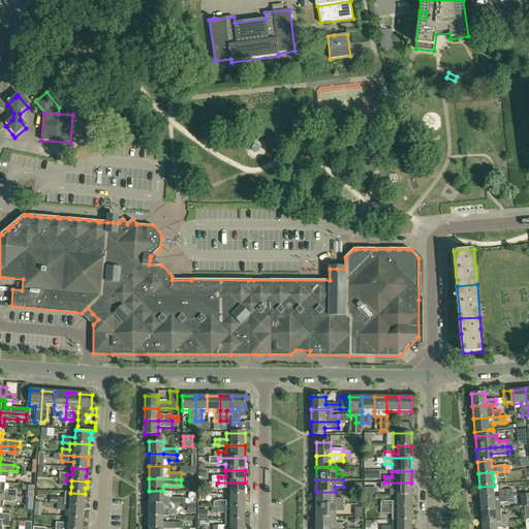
[(0,483),(0,495),(17,496),(18,491),(4,490),(5,484),(0,483)]
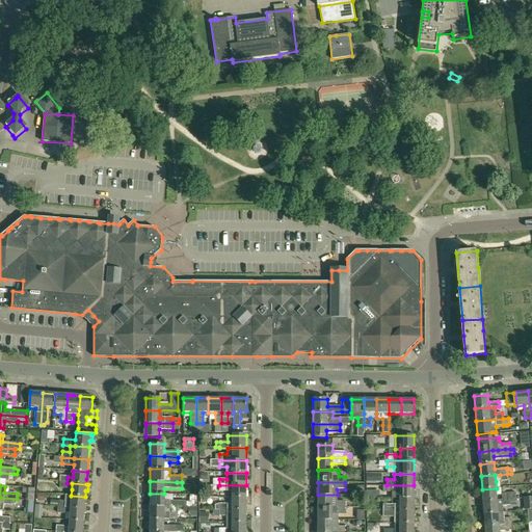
[(246,485),(219,485),(219,491),(232,491),(232,498),(246,498),(246,485)]
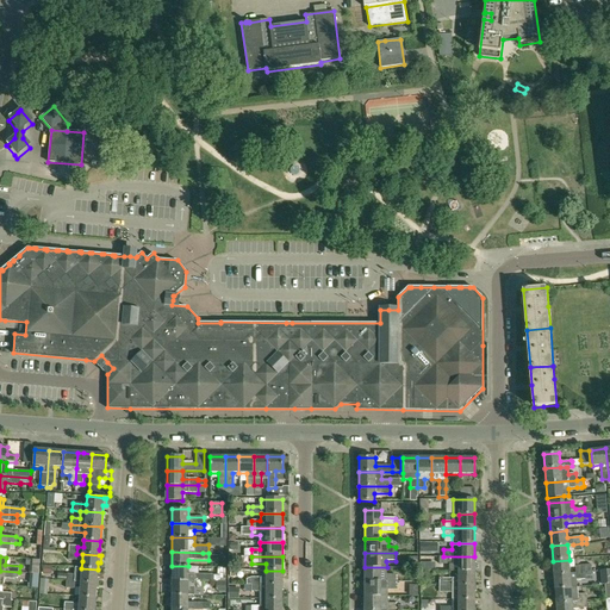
[(406,558),(408,567),(417,567),(417,556),(406,558)]
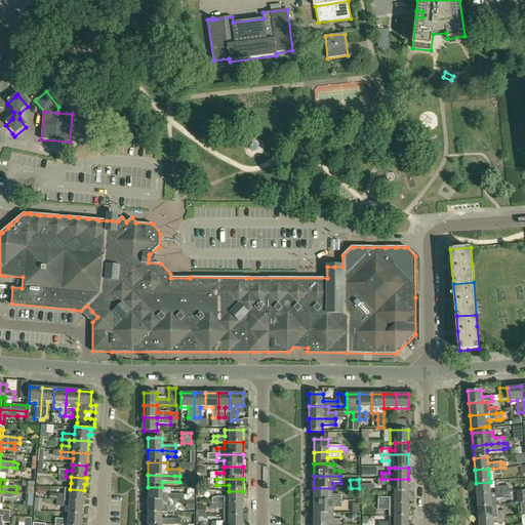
[(378,479),(378,485),(381,485),(387,485),(387,492),(394,492),(408,492),(408,479),(381,479),(378,479)]
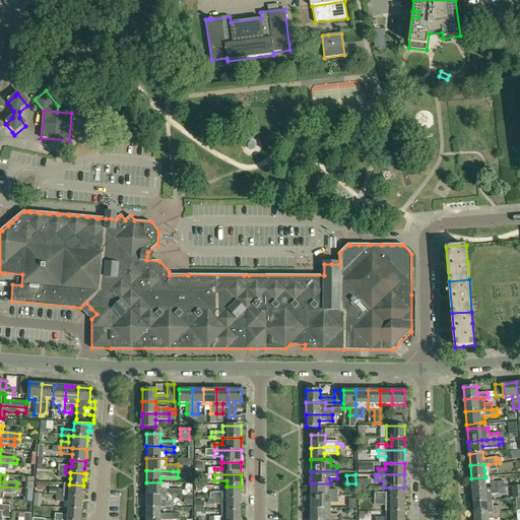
[(485,477),(471,478),(472,491),(486,490),(485,477)]
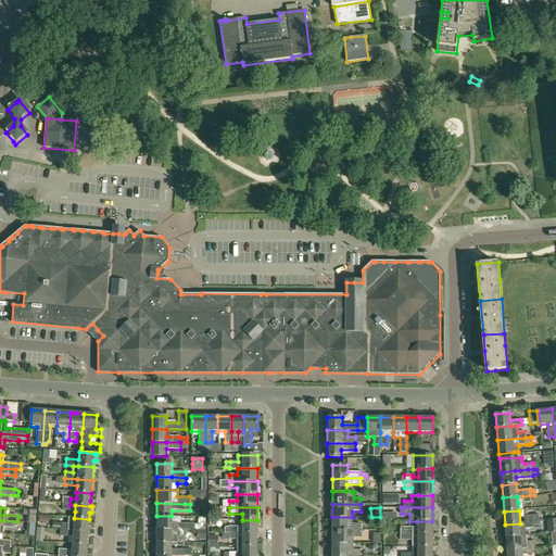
[(156,516),(156,529),(185,530),(193,530),(193,525),(172,525),(172,516),(156,516)]
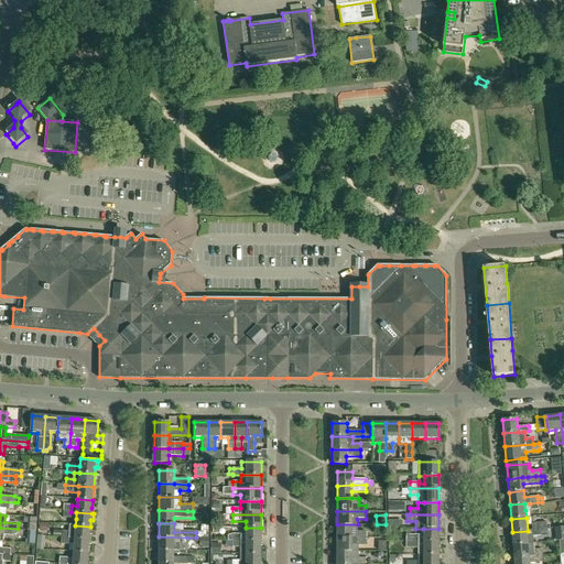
[(337,524),(337,538),(351,538),(357,538),(366,538),(366,531),(357,532),(358,524),(337,524)]
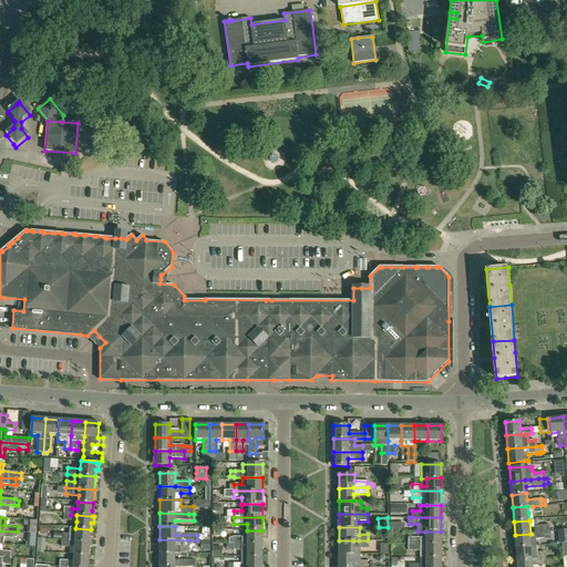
[(70,542),(74,542),(90,543),(91,529),(75,528),(70,528),(70,535),(62,534),(62,540),(70,542)]
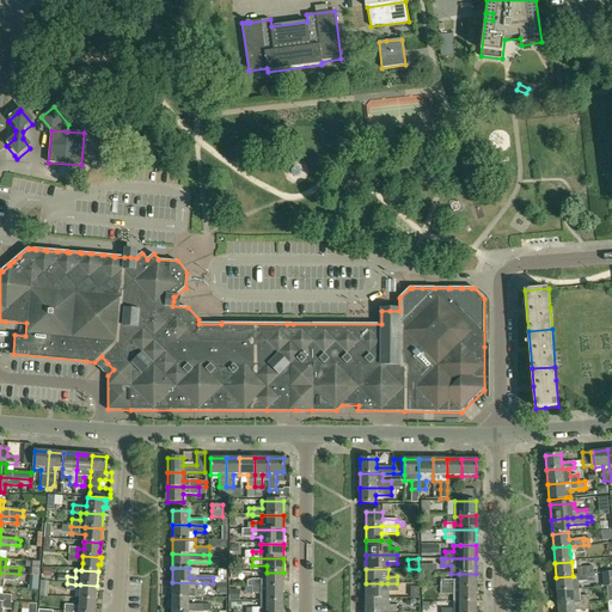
[(0,573),(0,587),(4,587),(4,581),(13,581),(19,580),(19,574),(0,573)]
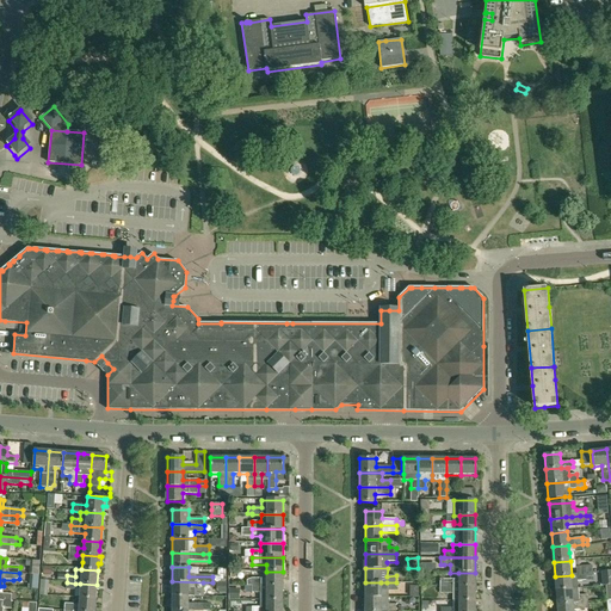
[(247,586),(252,586),(283,586),(283,572),(266,572),(266,579),(252,579),(247,580),(247,586)]
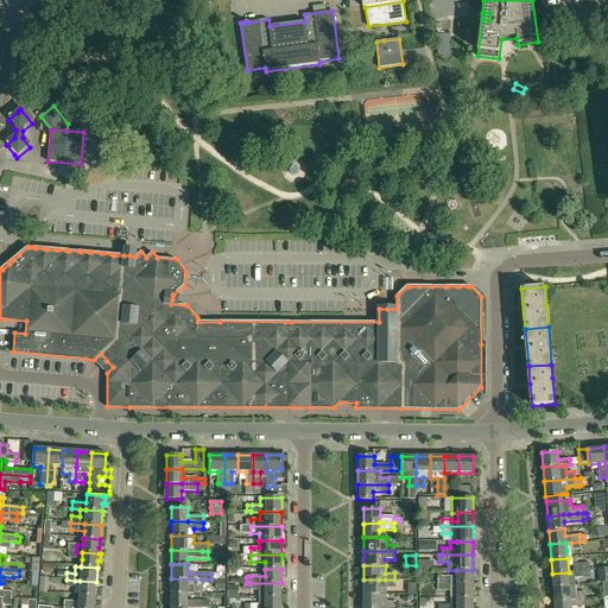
[(456,583),(473,583),(473,570),(456,570),(456,576),(438,576),(438,583),(442,583),(450,583),(456,583)]
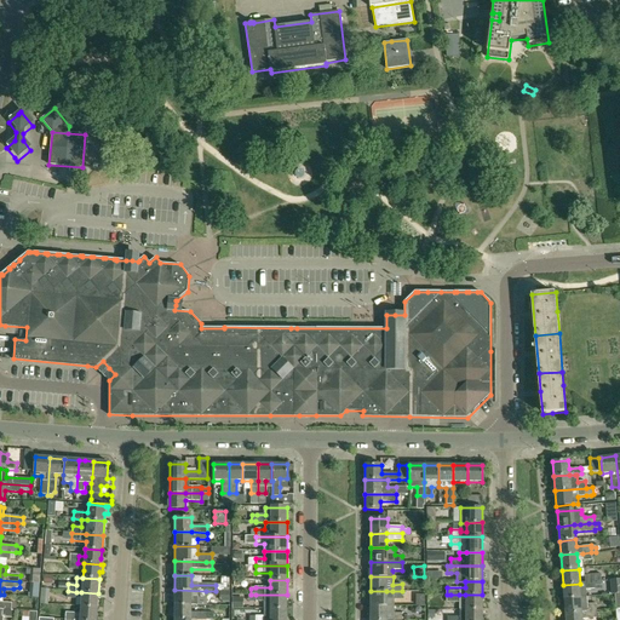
[(580,584),(563,585),(564,598),(586,597),(586,590),(595,589),(595,581),(586,583),(580,584)]
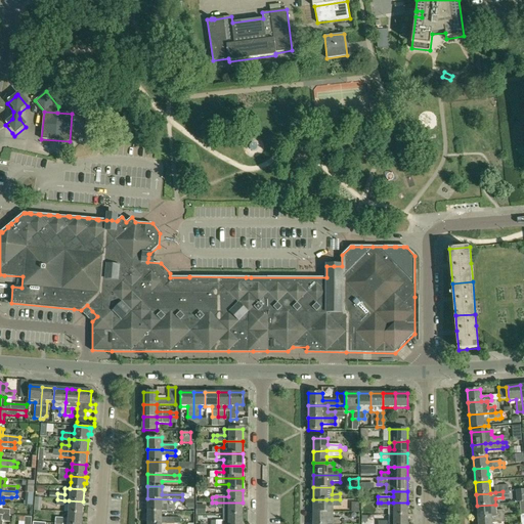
[(167,505),(174,505),(174,499),(147,498),(147,511),(162,511),(167,511),(167,505)]
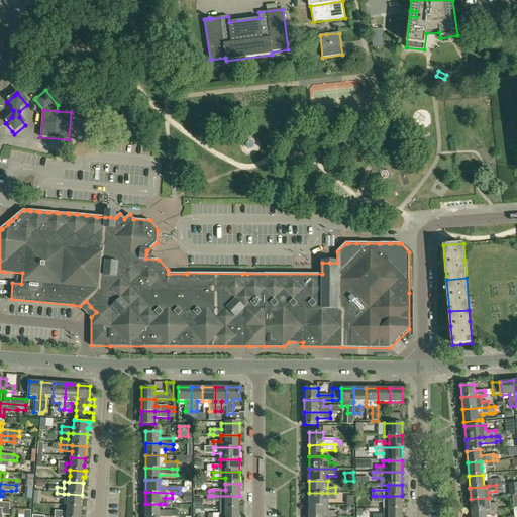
[(327,493),(322,493),(309,493),(309,505),(328,505),(329,499),(335,499),(335,493),(327,493)]
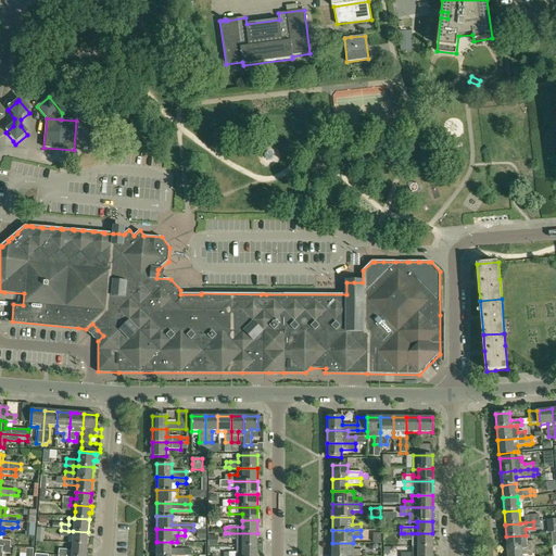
[(87,545),(88,532),(73,531),(72,544),(87,545)]
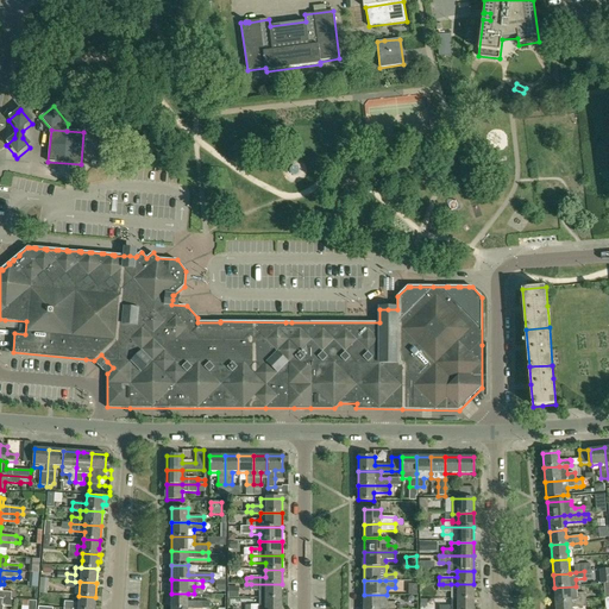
[(282,584),(251,584),(251,591),(259,591),(259,598),(265,598),(281,598),(282,584)]
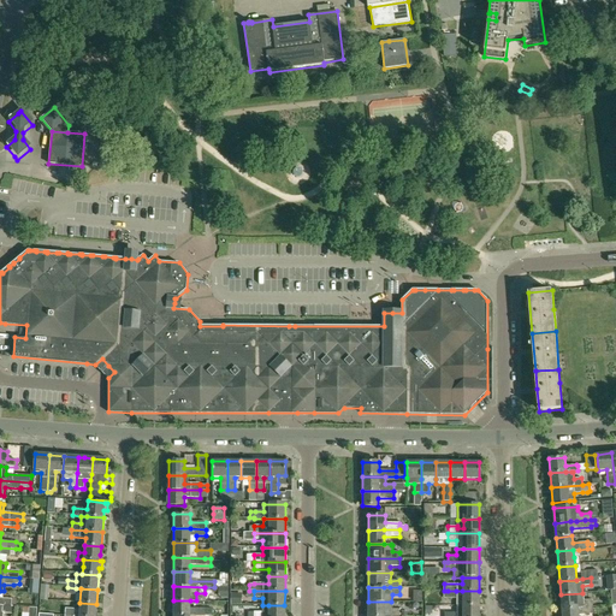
[(479,591),(462,591),(456,591),(448,591),(444,591),(444,598),(456,598),(456,605),(462,605),(479,605),(479,591)]
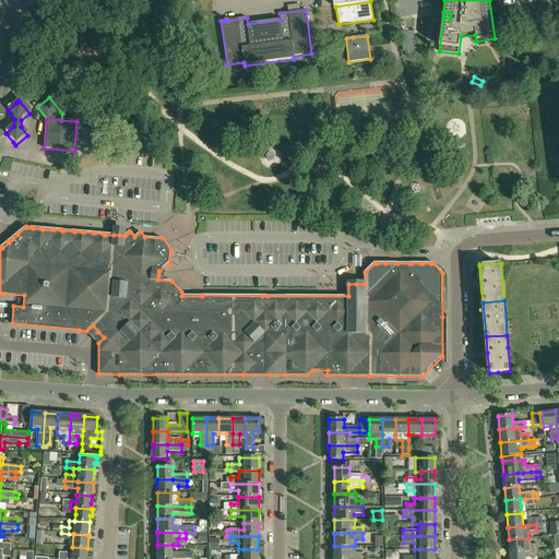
[(525,551),(531,551),(538,550),(537,544),(530,545),(528,538),(509,539),(511,552),(525,551)]
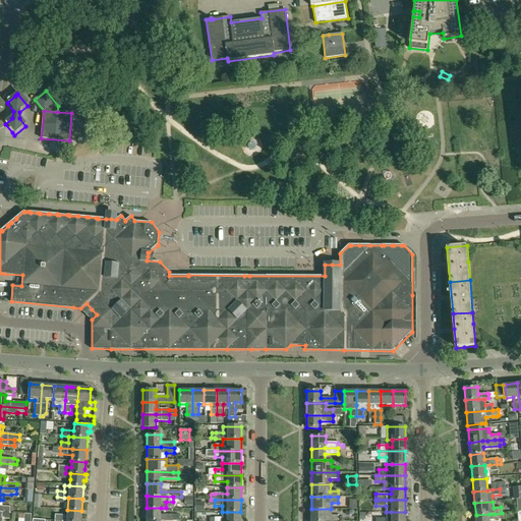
[(205,503),(195,503),(195,512),(205,512),(205,503)]
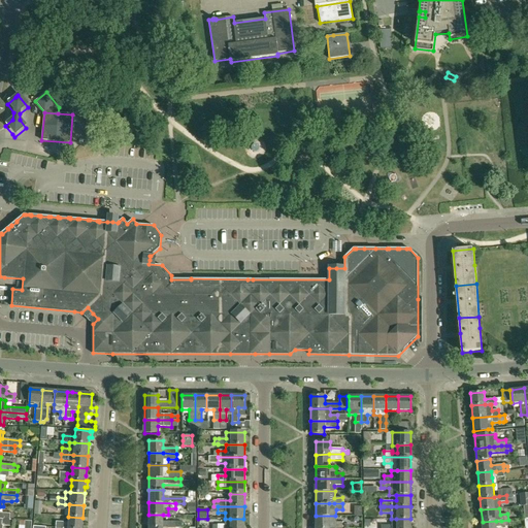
[(149,515),(149,527),(163,527),(168,527),(175,527),(182,527),(183,522),(163,522),(163,515),(149,515)]
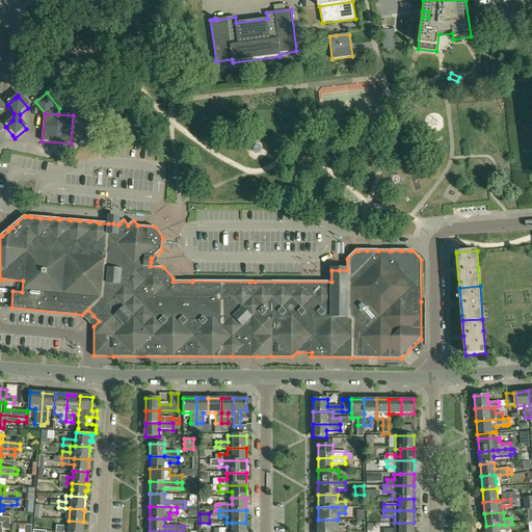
[(317,531),(344,531),(345,527),(339,526),(338,520),(318,520),(317,531)]
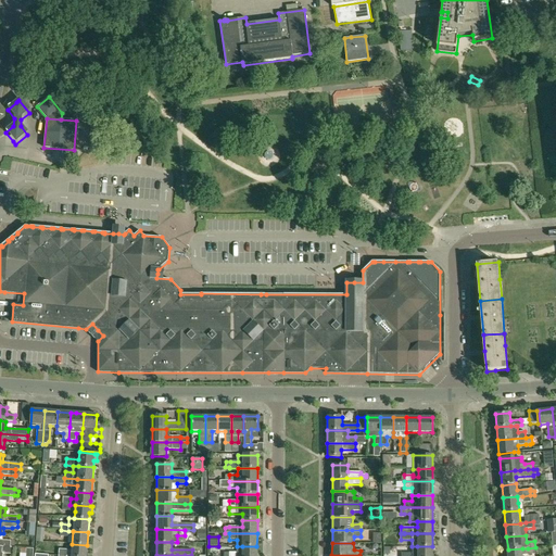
[(86,555),(87,545),(72,544),(72,551),(71,555),(86,555)]
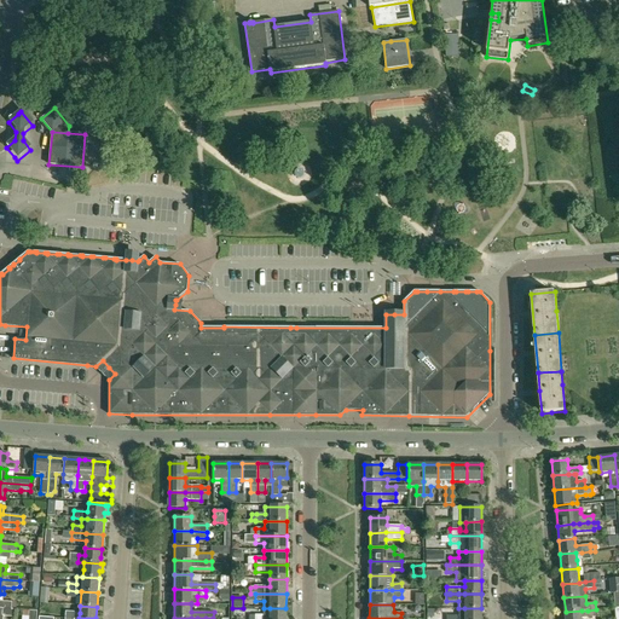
[(0,618),(3,618),(4,617),(15,618),(15,609),(11,609),(0,608),(0,618)]
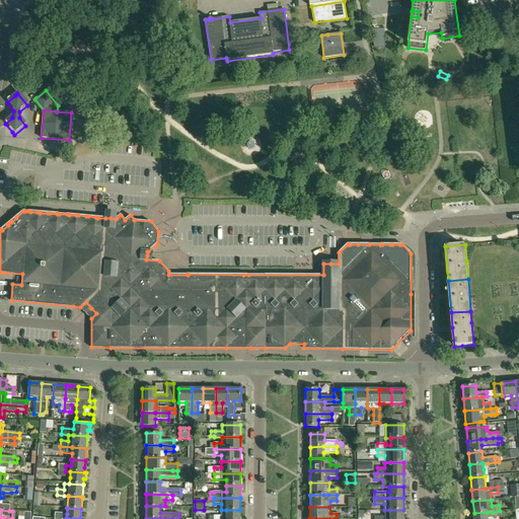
[(239,518),(239,510),(226,510),(221,510),(221,516),(214,516),(214,518),(239,518)]
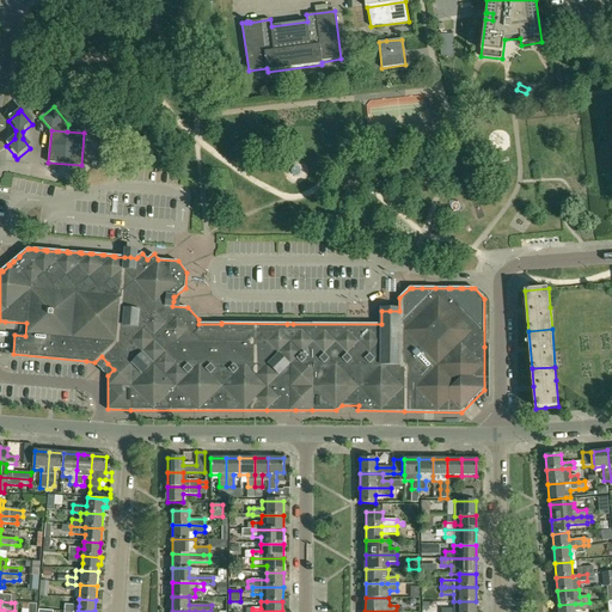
[(475,611),(476,601),(459,601),(453,601),(453,609),(445,609),(442,609),(441,611),(475,611)]
